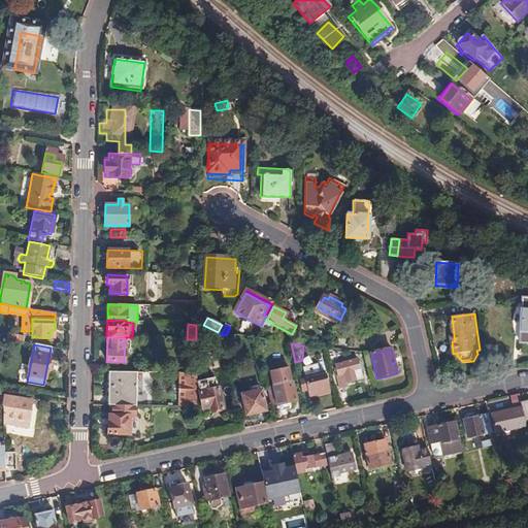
[(359,360),(336,365),(339,375),(337,375),(340,389),(349,387),(348,384),(364,381),(359,360)]
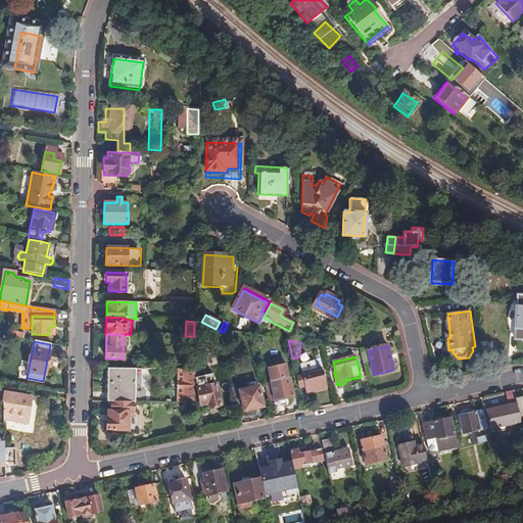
[(312,360),(297,363),(298,370),(313,368),(312,360)]
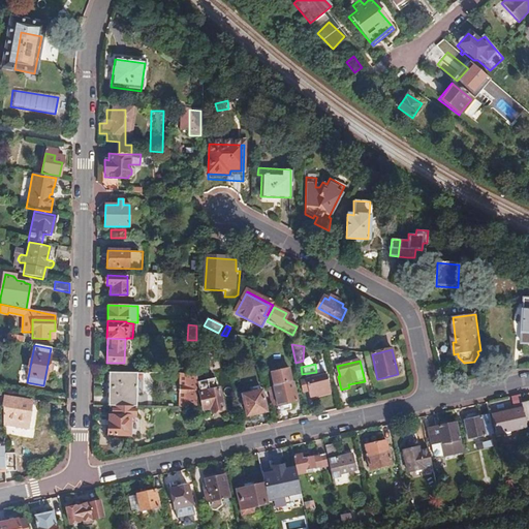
[(111,372),(110,400),(136,401),(137,373),(111,372)]
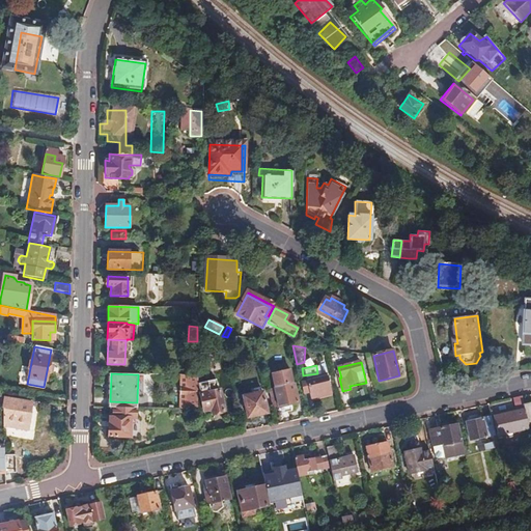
[(307,380),(311,398),(331,393),(327,374),(307,380)]
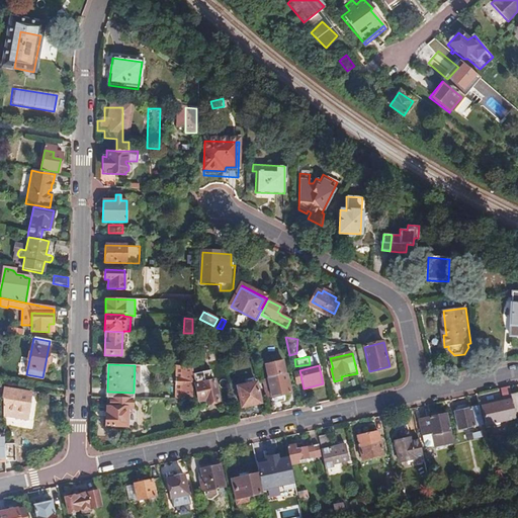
[(181,370),(181,400),(192,400),(193,375),(193,372),(193,367),(175,366),(174,369),(181,370)]
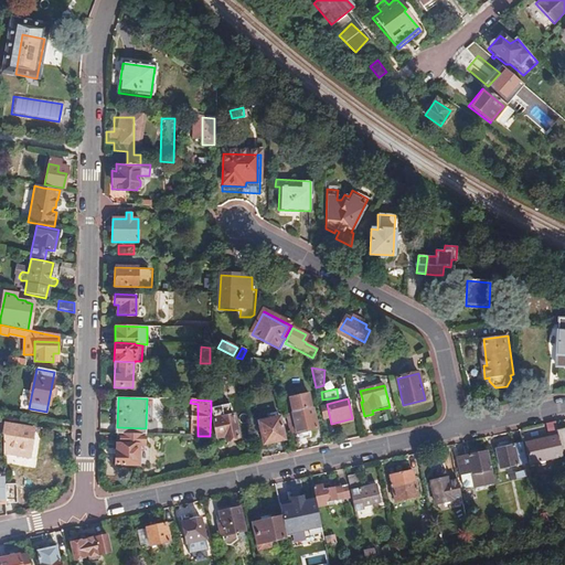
[(232,416),(230,405),(211,409),(213,420),(232,416)]
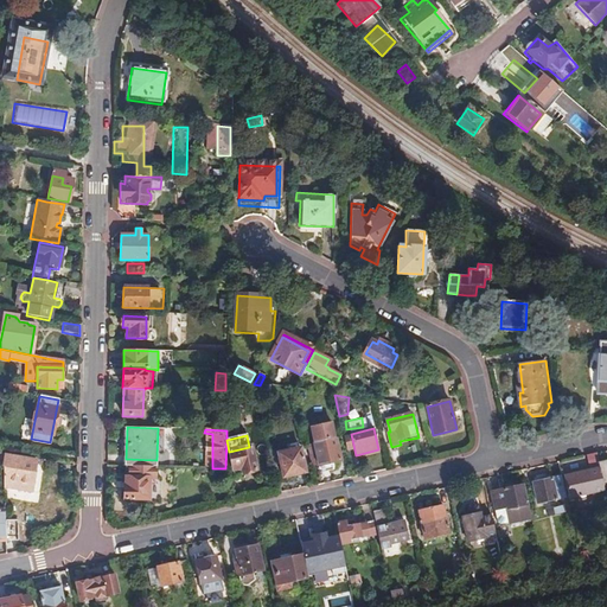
[(336,438),(312,443),(319,472),(331,468),(328,462),(340,460),(336,438)]
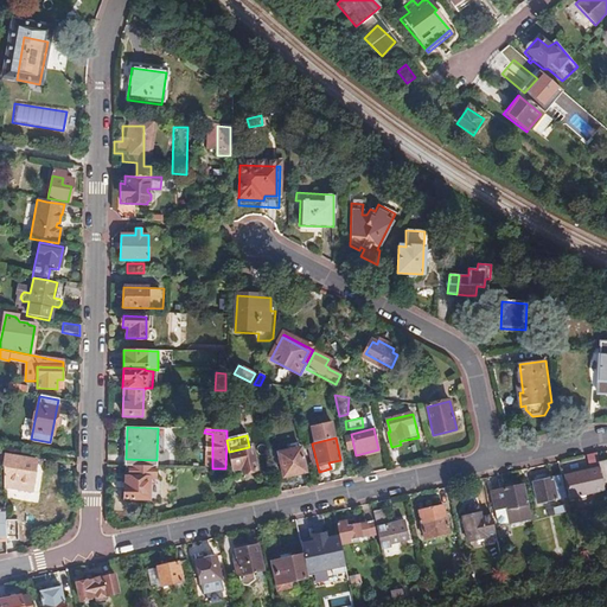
[(229,452),(232,471),(242,468),(243,475),(257,472),(251,447),(249,447),(229,452)]
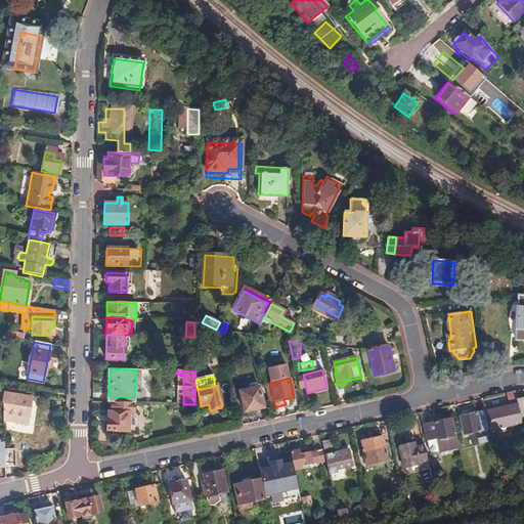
[(268,405),(264,386),(259,387),(263,406),(268,405)]
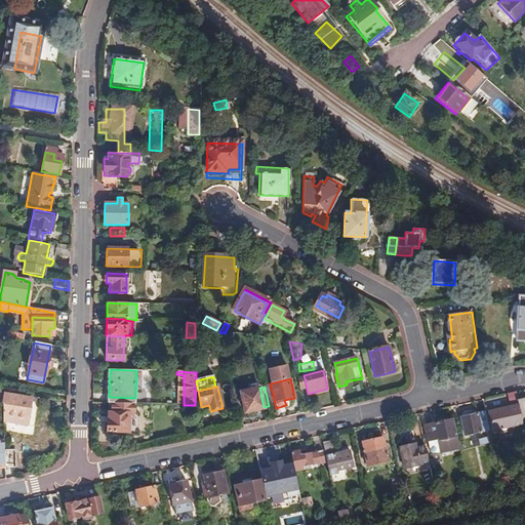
[(265,408),(264,407),(259,388),(240,392),(245,413),(265,408)]
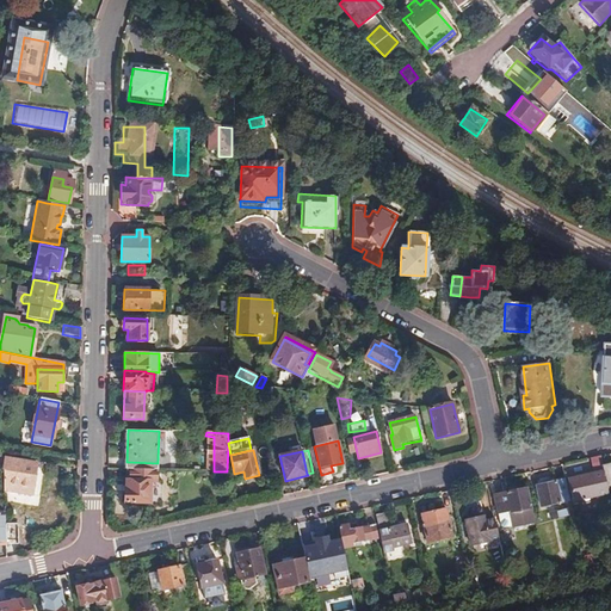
[(31,488),(36,464),(36,463),(0,456),(0,468),(1,469),(2,485),(17,486),(31,488)]
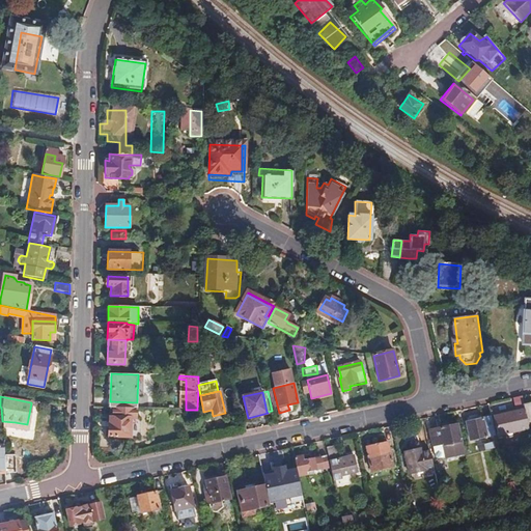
[(522,397),(513,399),(516,410),(518,411),(519,412),(522,426),(528,425),(524,406),(522,397)]
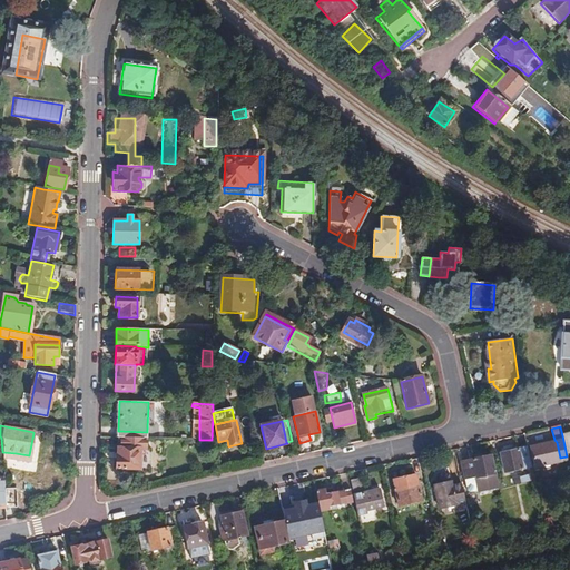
[(147,438),(118,438),(118,449),(118,458),(117,458),(117,469),(140,470),(140,449),(147,449),(147,438)]
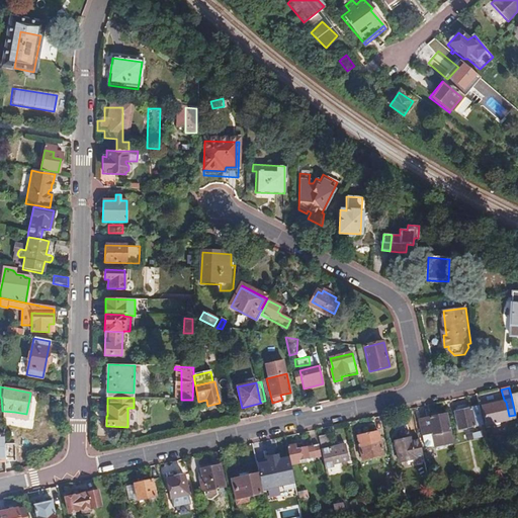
[(504,417),(501,403),(483,407),(487,425),(505,421),(504,417)]
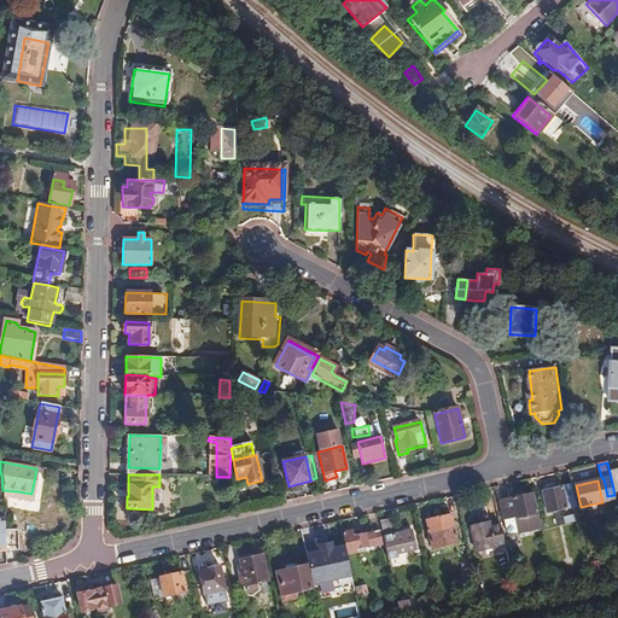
[(578,508),(572,487),(543,491),(549,513),(578,508)]
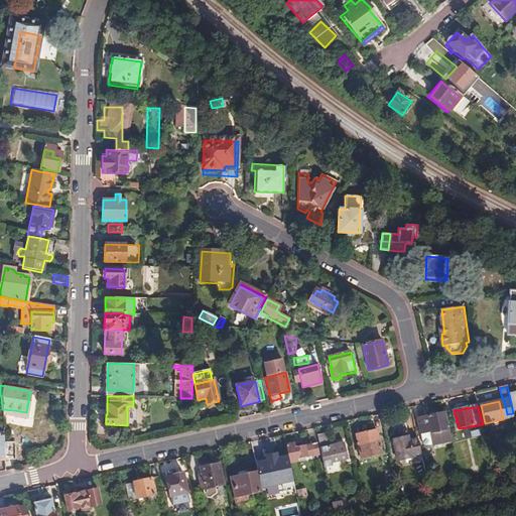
[(434,443),(453,439),(448,425),(447,426),(444,412),(418,418),(421,432),(431,430),(434,443)]
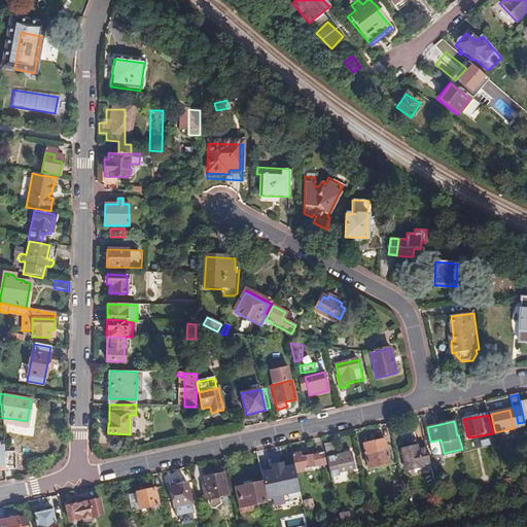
[(385,440),(363,445),(370,471),(390,467),(385,440)]
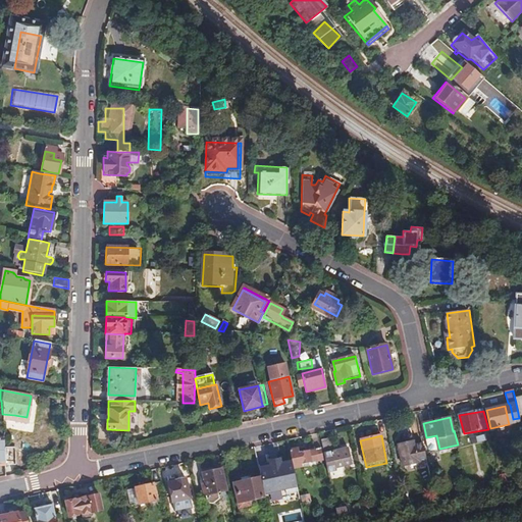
[(405,444),(398,446),(403,466),(419,462),(427,460),(423,444),(415,446),(415,441),(413,441),(412,437),(404,438),(405,444)]
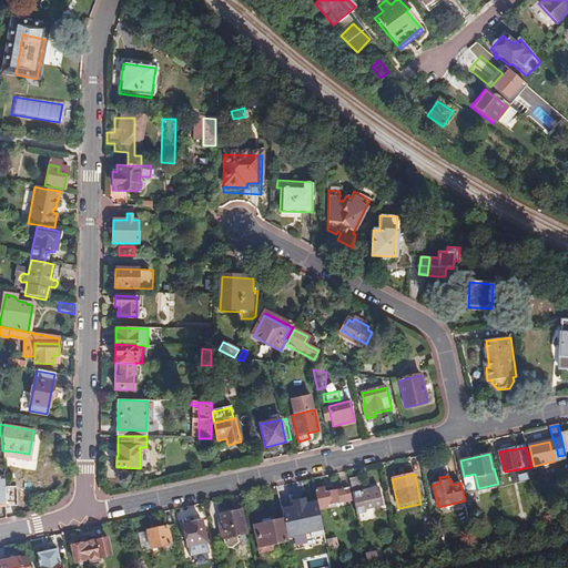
[(357,477),(348,478),(356,514),(366,511),(365,508),(382,505),(381,500),(384,500),(381,487),(361,492),(357,477)]
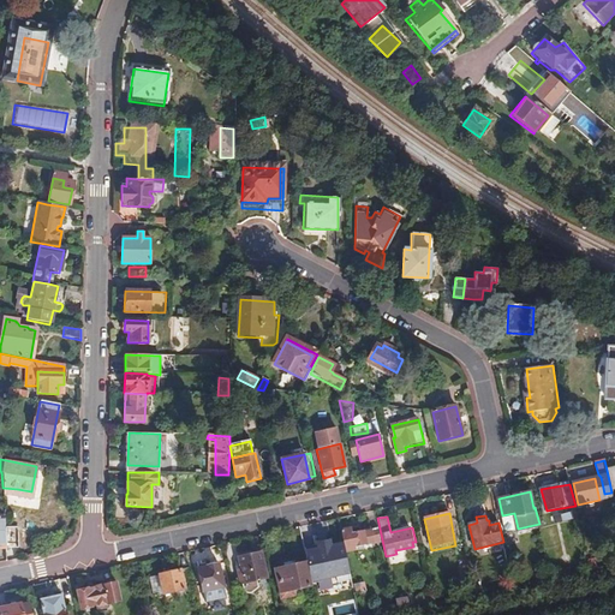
[(350,529),(340,531),(342,544),(345,553),(354,550),(354,547),(364,544),(365,547),(374,544),(372,542),(380,539),(377,526),(369,529),(370,530),(360,532),(351,535),(350,529)]
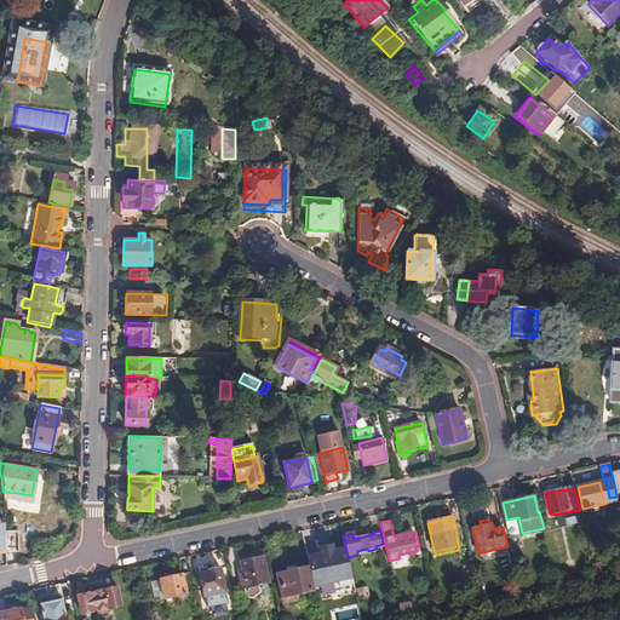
[(4,535),(5,554),(16,552),(15,534),(4,535)]
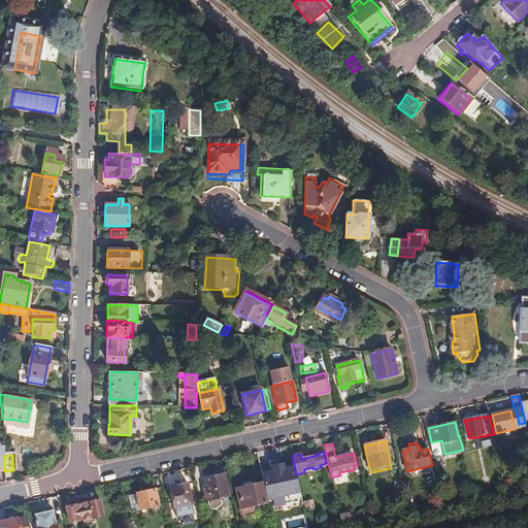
[(264,484),(268,501),(290,497),(290,501),(302,499),(296,474),(294,467),(284,469),(283,464),(272,466),(273,471),(262,473),(264,483),(264,484)]
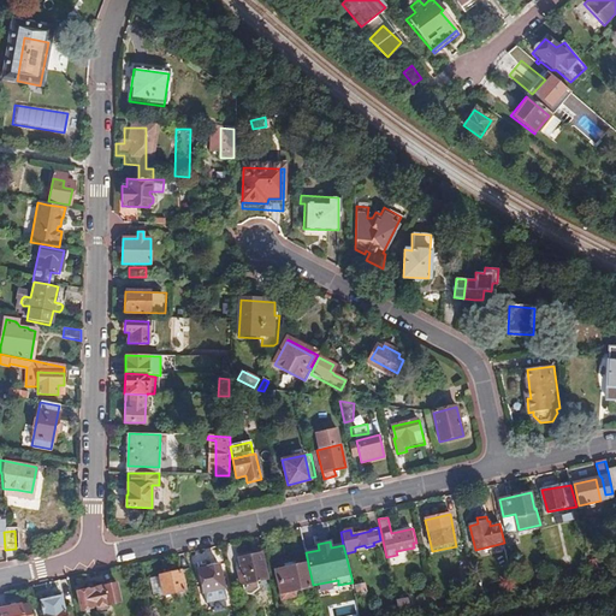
[(238,562),(236,562),(241,584),(267,579),(261,554),(237,558),(238,562)]
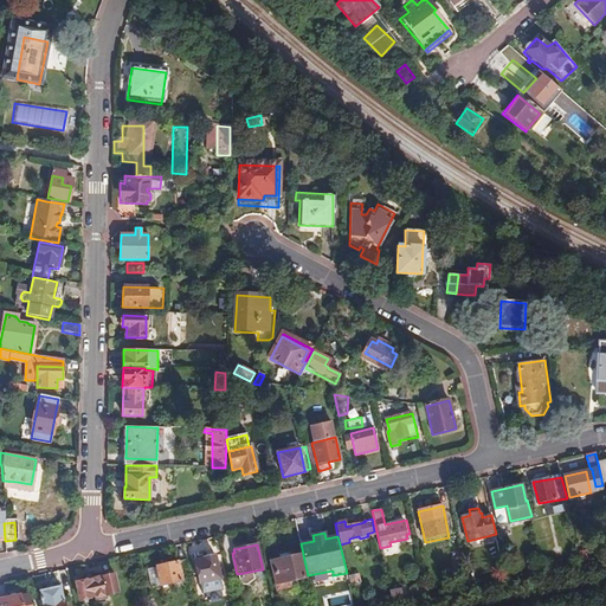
[(302,556),(303,555),(303,554),(271,561),(278,588),(290,586),(289,581),(307,578),(302,556)]
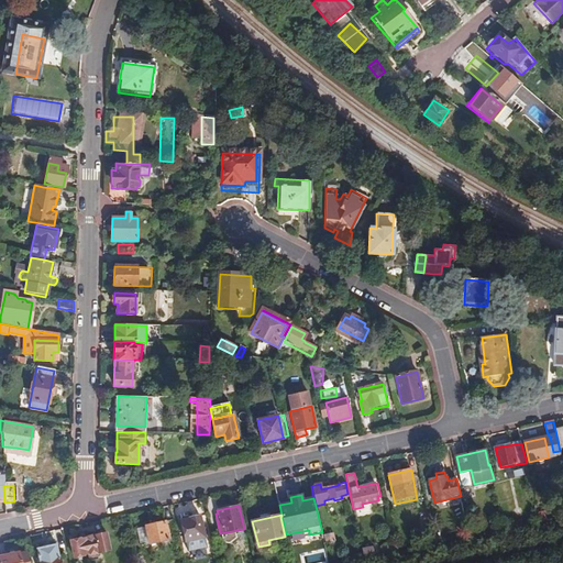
[(199,517),(181,520),(188,552),(206,548),(199,517)]
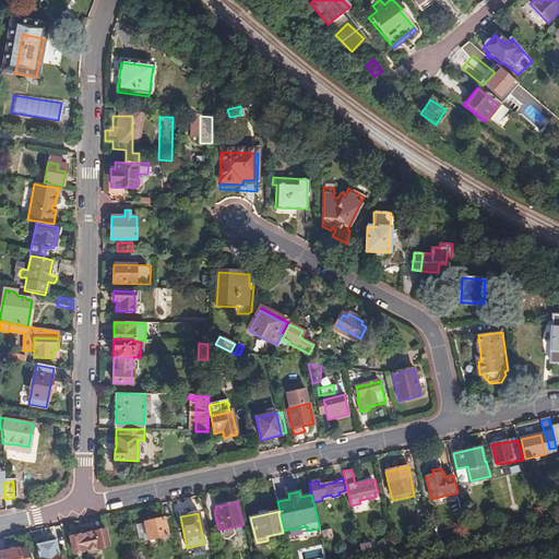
[(149,540),(176,535),(171,516),(145,523),(149,540)]
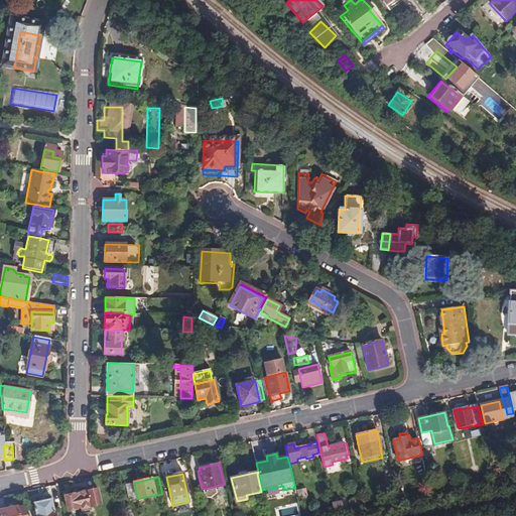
[(215,486),(203,489),(204,494),(205,495),(205,496),(206,496),(206,497),(207,497),(208,497),(208,498),(209,498),(210,498),(210,497),(211,497),(212,497),(217,493),(215,486)]
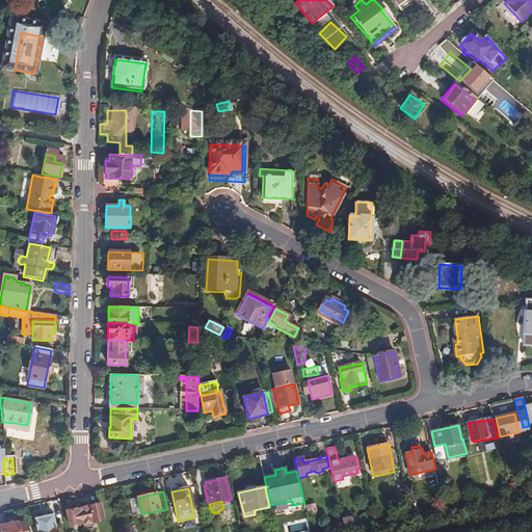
[(316,503),(307,505),(310,516),(319,514),(316,503)]
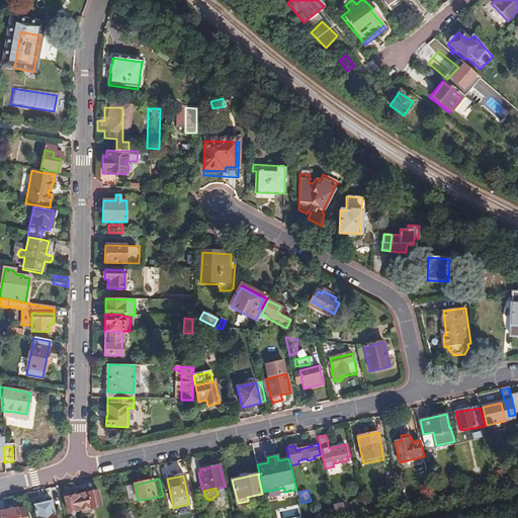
[(399,492),(401,501),(407,500),(405,491),(399,492)]
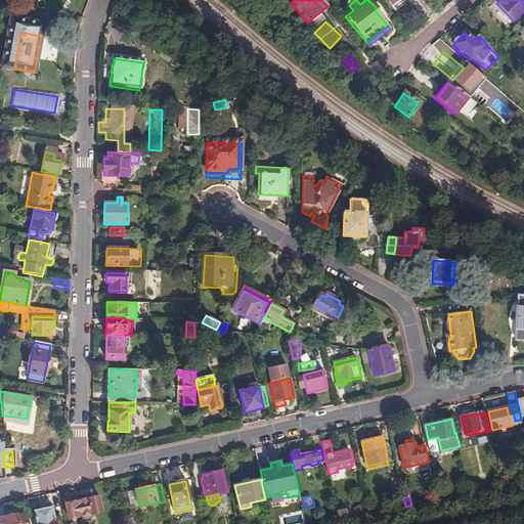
[(88,499),(66,505),(69,520),(79,519),(78,517),(81,516),(82,519),(84,520),(91,518),(92,516),(88,499)]
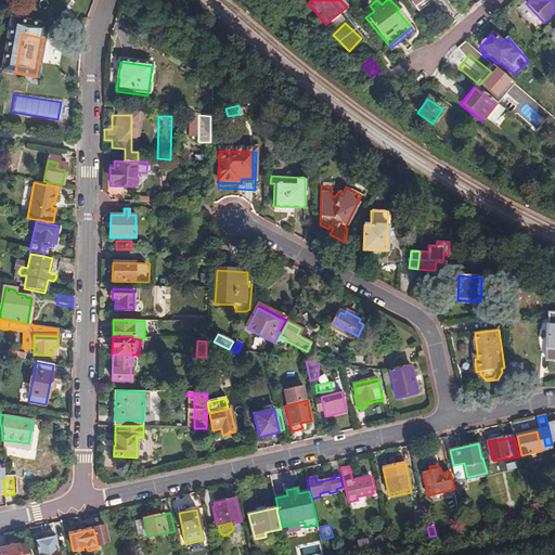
[(377,540),(378,549),(395,545),(392,537),(377,540)]
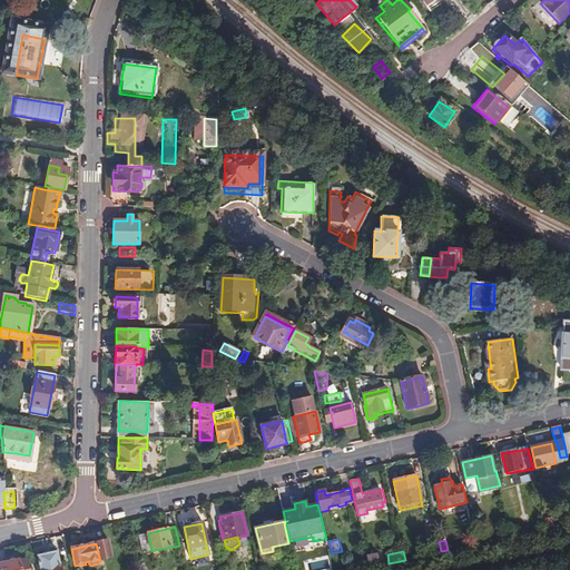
[(59,569),(56,552),(36,557),(38,569),(59,569)]
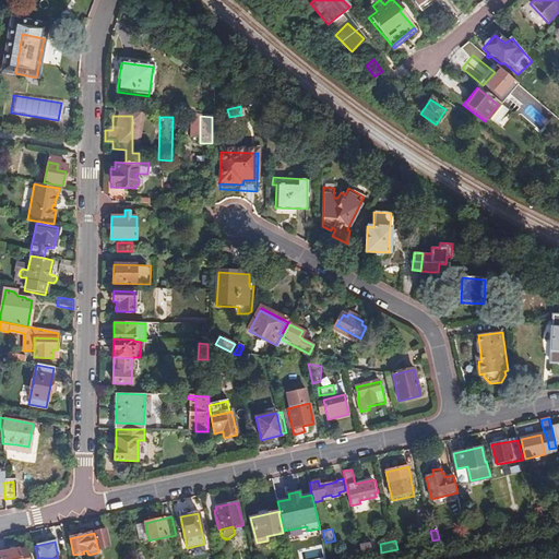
[(360,545),(363,557),(372,555),(369,544),(360,545)]
